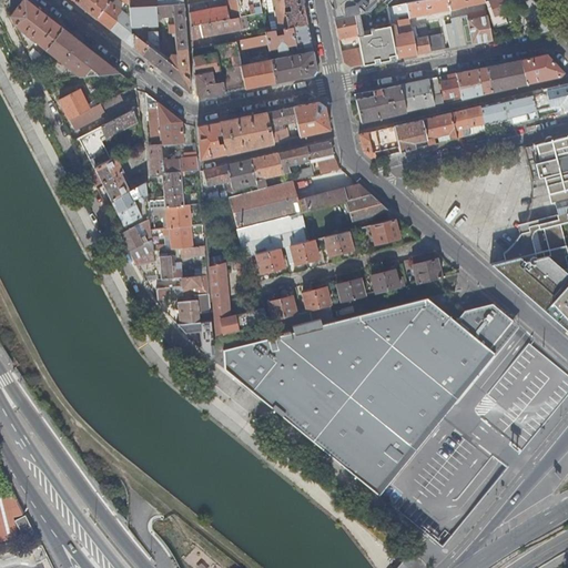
[(14,0),(7,11),(9,17),(21,0),(14,0)]
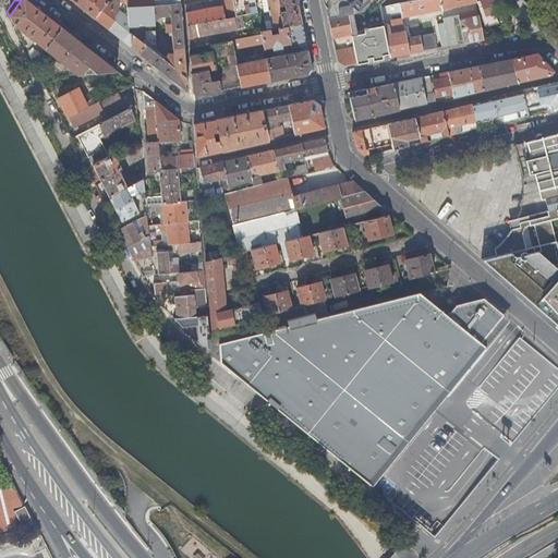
[(26,0),(21,0),(9,16),(13,24),(44,48),(61,26),(26,0)]
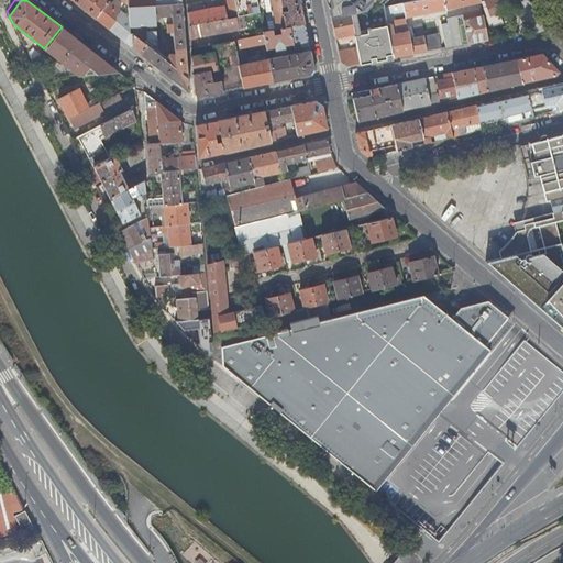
[(75,0),(74,2),(95,18),(109,0),(107,0),(75,0)]
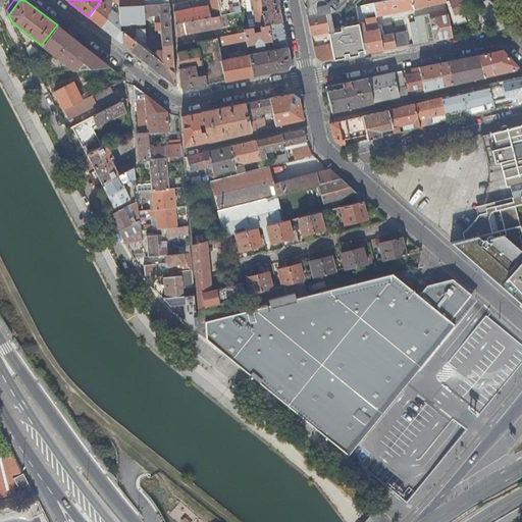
[(101,0),(88,16),(121,44),(120,30),(120,28),(119,24),(119,16),(111,9),(101,0)]
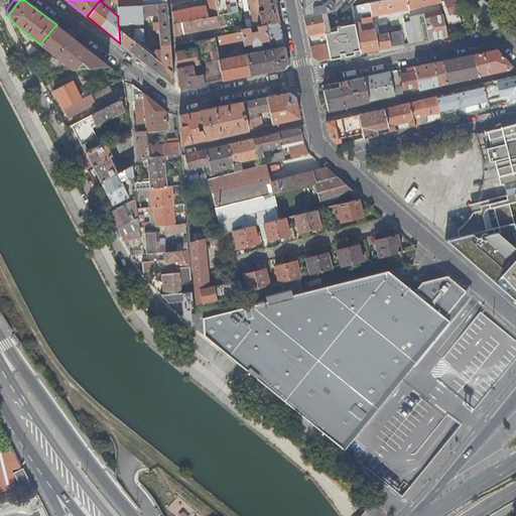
[(172,11),(173,23),(217,15),(218,15),(214,0),(205,0),(206,8),(202,8),(202,7),(197,7),(197,8),(172,11)]
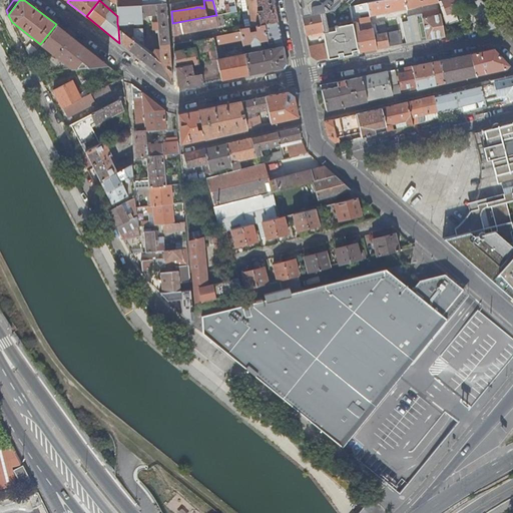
[(212,0),(216,15),(219,15),(236,11),(235,2),(229,4),(230,8),(225,9),(224,4),(223,0),(212,0)]
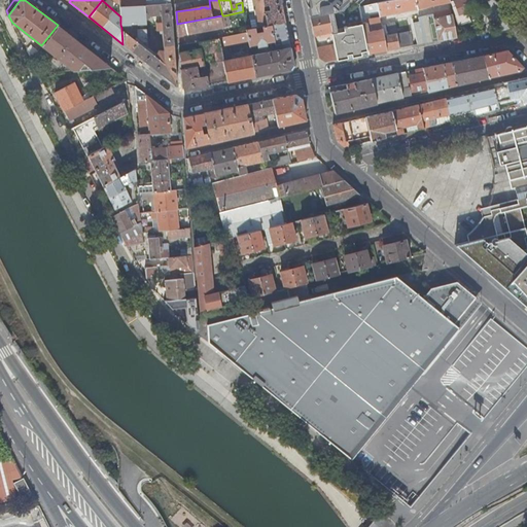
[(261,0),(246,0),(250,14),(253,13),(253,10),(255,10),(257,28),(262,27),(268,26),(265,11),(264,6),(261,0)]
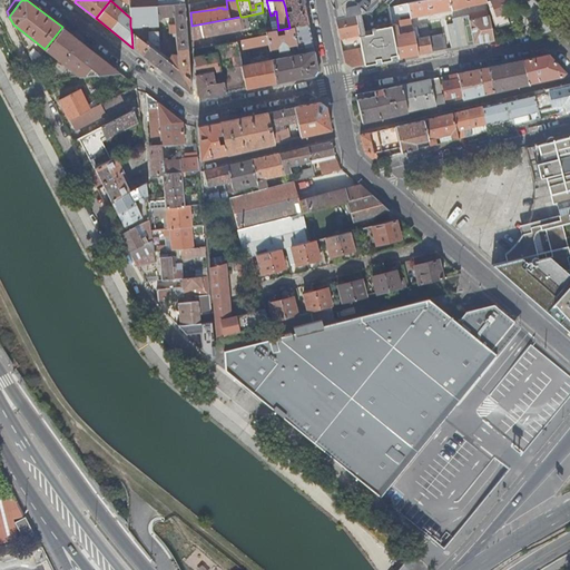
[(303,0),(283,0),(285,7),(291,6),(292,11),(286,12),(290,28),(308,25),(303,0)]
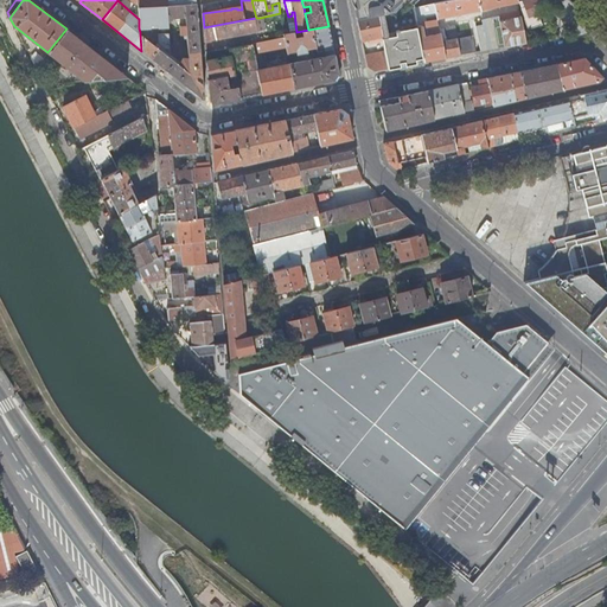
[(352,0),(357,19),(377,14),(377,16),(409,10),(413,8),(413,5),(417,0),(352,0)]
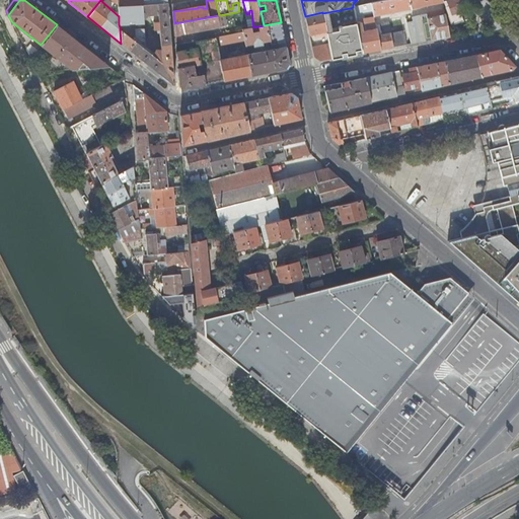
[(388,0),(371,3),(373,16),(442,2),(441,0),(388,0)]
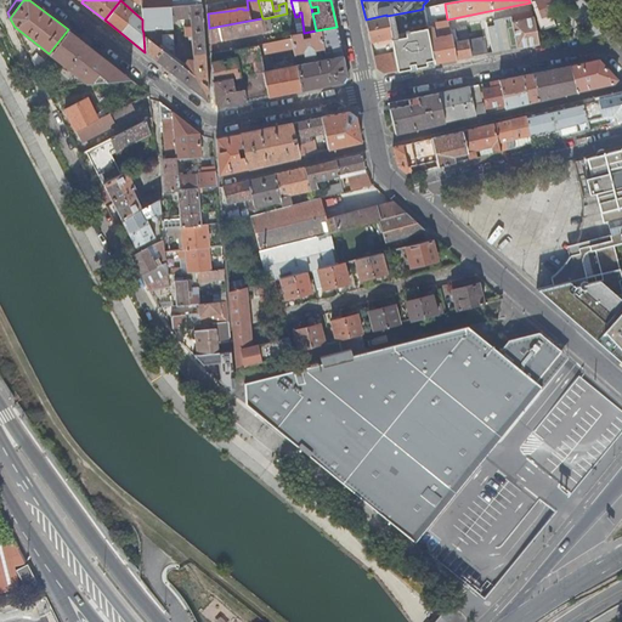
[(537,0),(533,1),(541,18),(561,10),(557,0),(537,0)]
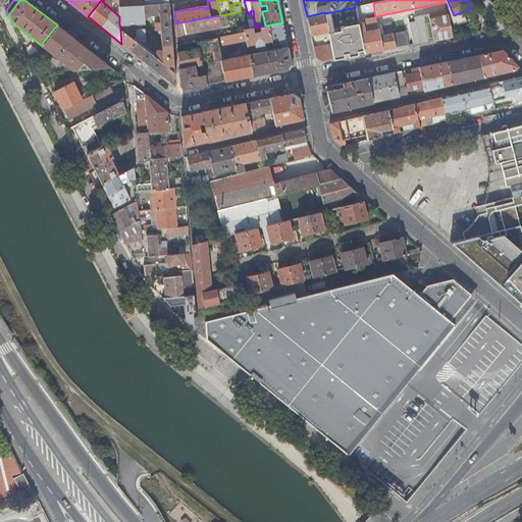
[(120,30),(121,44),(174,85),(175,85),(168,2),(143,4),(118,6),(119,16),(119,24),(129,23),(128,14),(135,14),(136,23),(145,22),(144,15),(154,15),(155,31),(157,31),(158,33),(160,33),(161,49),(156,49),(154,56),(123,32),(123,28),(120,28),(120,30)]
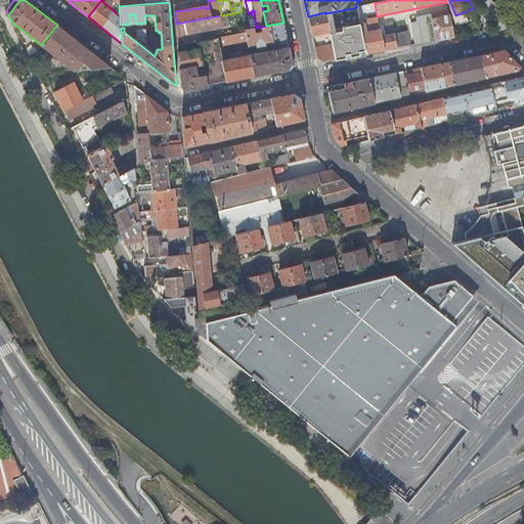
[(363,6),(356,7),(365,54),(384,51),(381,36),(377,16),(375,3),(367,5),(370,22),(368,23),(369,31),(366,31),(365,24),(366,23),(363,6)]
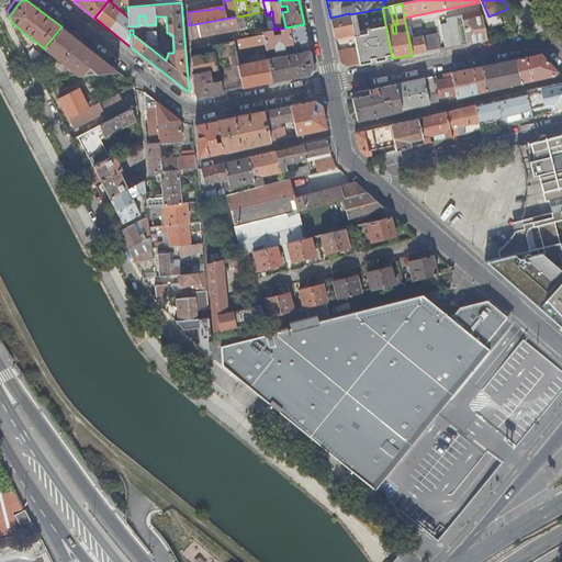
[(379,9),(349,14),(353,34),(356,48),(359,65),(392,58),(382,8),(379,9)]
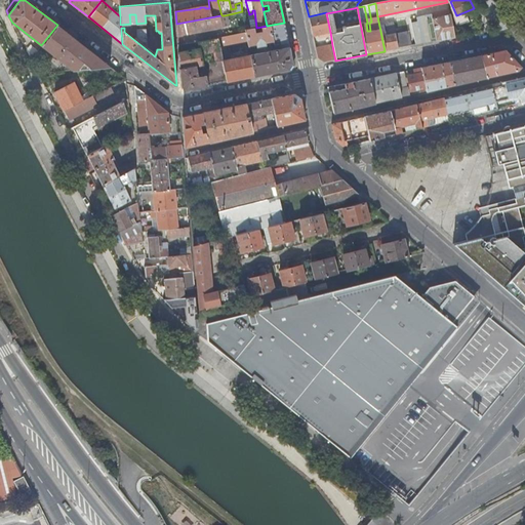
[(326,12),(309,16),(313,36),(330,32),(326,13),(326,12)]
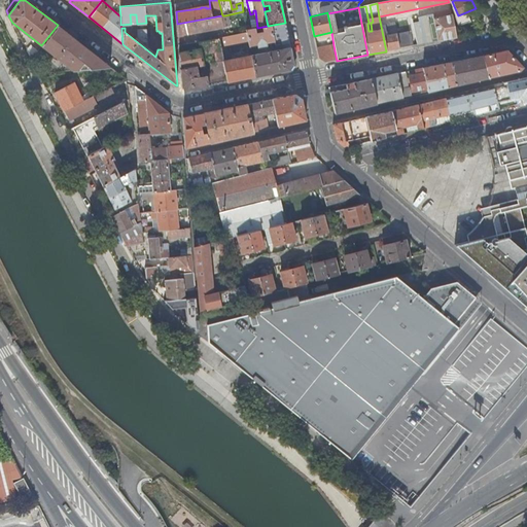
[(445,16),(444,12),(432,14),(436,41),(455,38),(451,15),(445,16)]
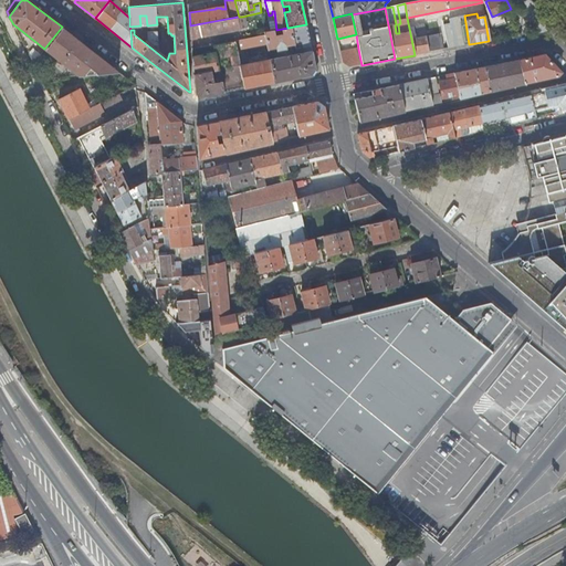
[(238,17),(190,25),(191,39),(195,38),(240,30),(240,29),(238,17)]
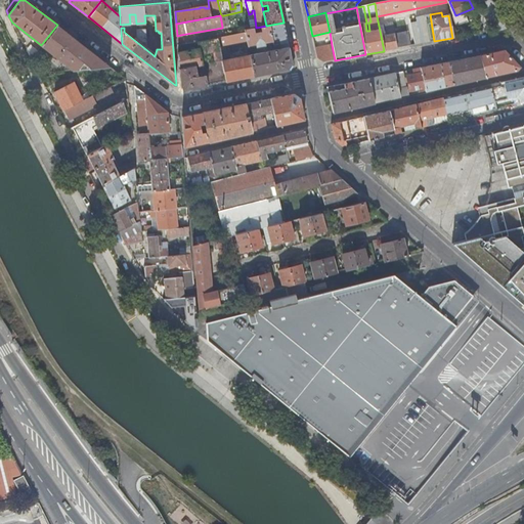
[(292,62),(284,23),(266,26),(261,27),(261,32),(255,33),(254,29),(246,30),(246,33),(248,40),(249,45),(256,44),(257,47),(265,45),(265,43),(272,41),(273,45),(276,45),(277,46),(273,47),(273,50),(250,54),(254,76),(289,70),(292,62)]
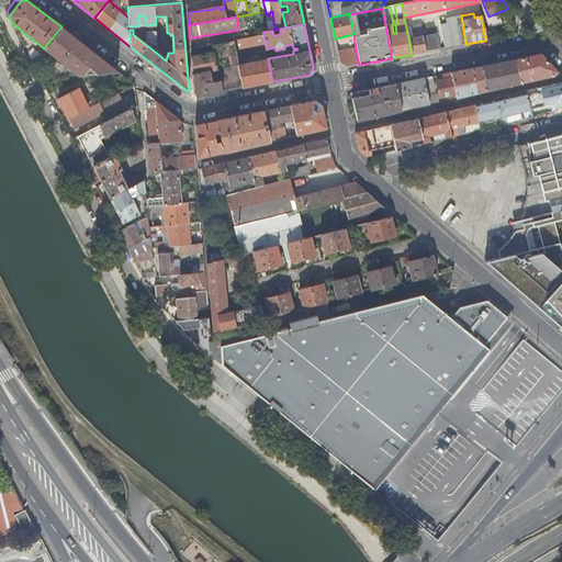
[(408,38),(412,55),(440,49),(437,34),(423,36),(420,24),(413,26),(415,37),(408,38)]
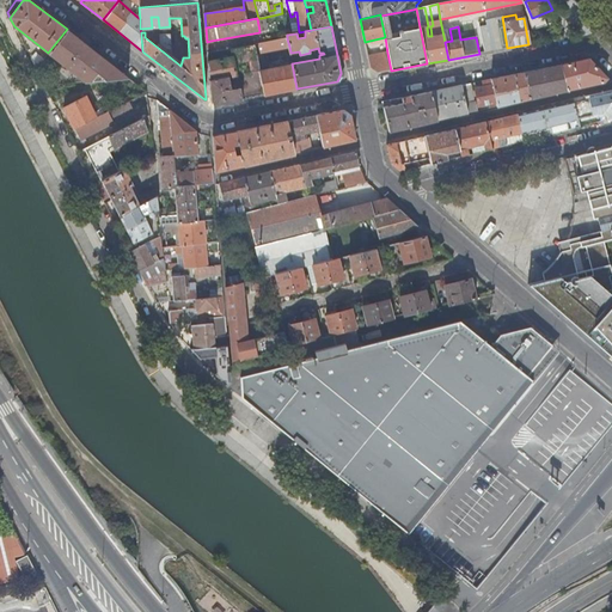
[(128,77),(67,29),(48,53),(84,81),(91,80),(97,73),(102,77),(98,80),(128,77)]
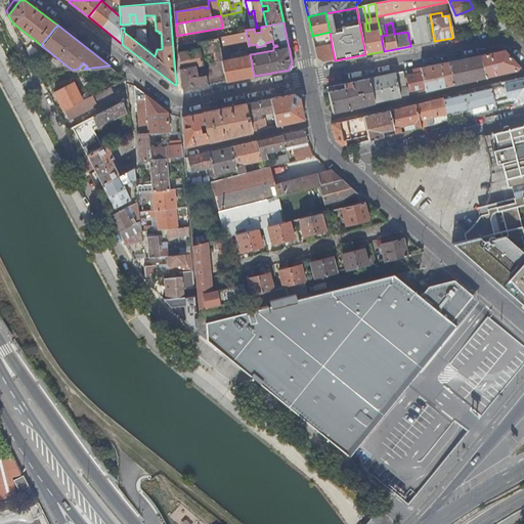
[(137,39),(147,46),(146,29),(136,30),(137,39)]
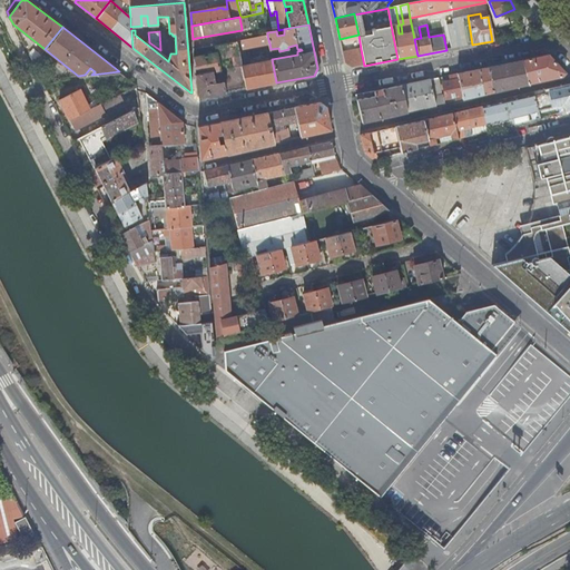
[(269,43),(267,36),(237,41),(238,47),(249,45),(251,48),(269,43)]
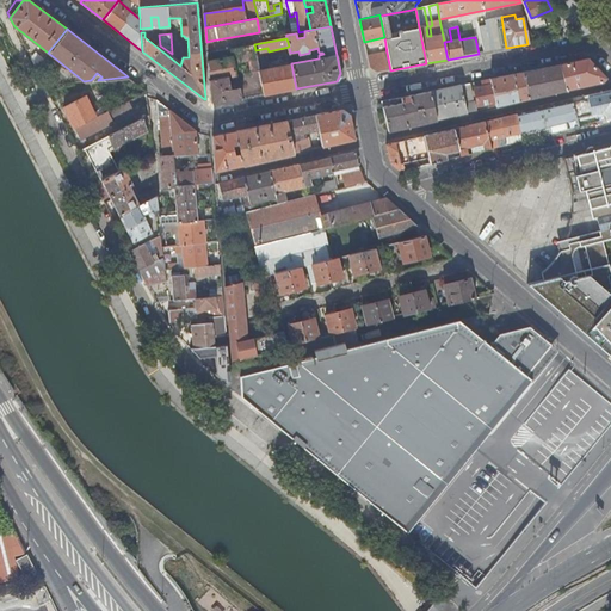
[(240,88),(242,100),(264,96),(259,71),(255,50),(254,44),(232,49),(233,54),(233,56),(234,62),(248,60),(251,72),(236,75),(238,79),(239,82),(240,88)]
